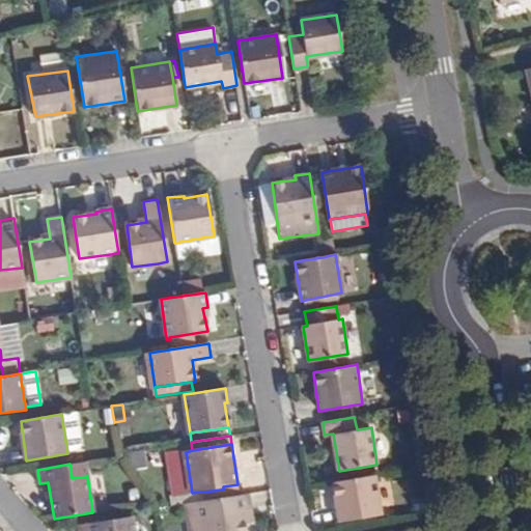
[(375,475),(333,482),(340,523),(381,514),(375,475)]
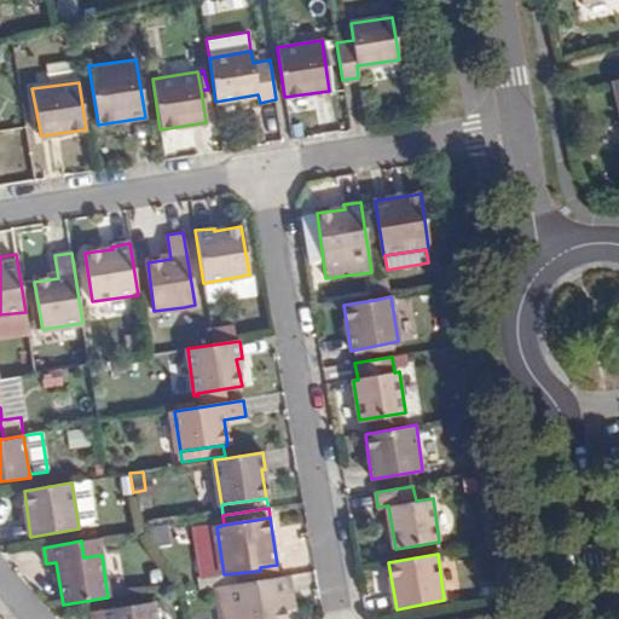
[(285,591),(284,577),(218,588),(221,618),(287,618),(283,591),(285,591)]
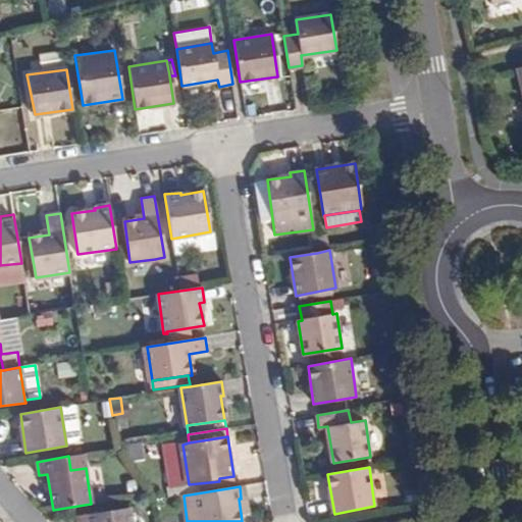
[(90,516),(91,521),(132,521),(129,510),(90,516)]
